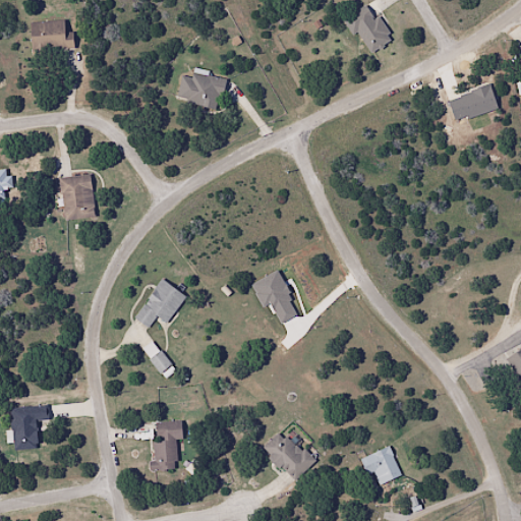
[(379,14),(373,17),(366,5),(342,18),(351,35),(357,31),(368,52),(392,40),(379,14)]
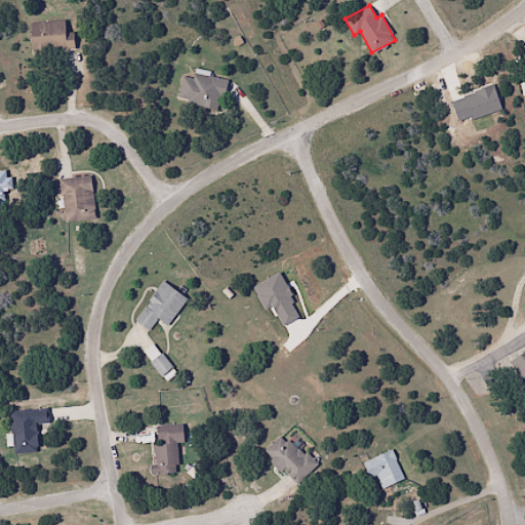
[(73,49),(72,31),(65,32),(65,21),(29,23),(30,51),(73,49)]
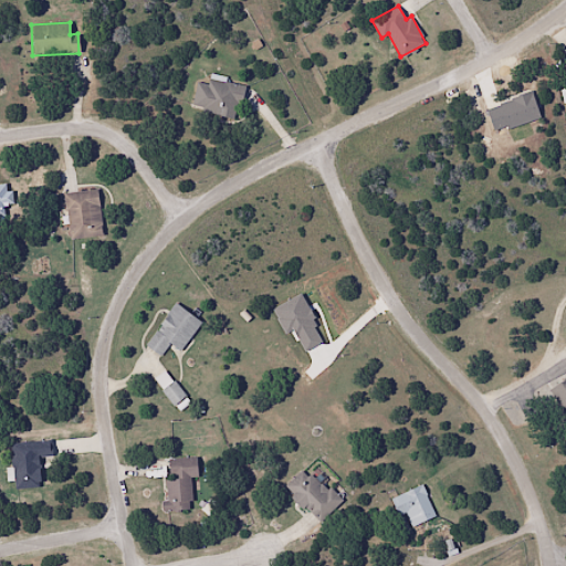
[(196,82),(190,109),(234,117),(237,103),(241,104),(244,85),(208,79),(207,84),(196,82)]
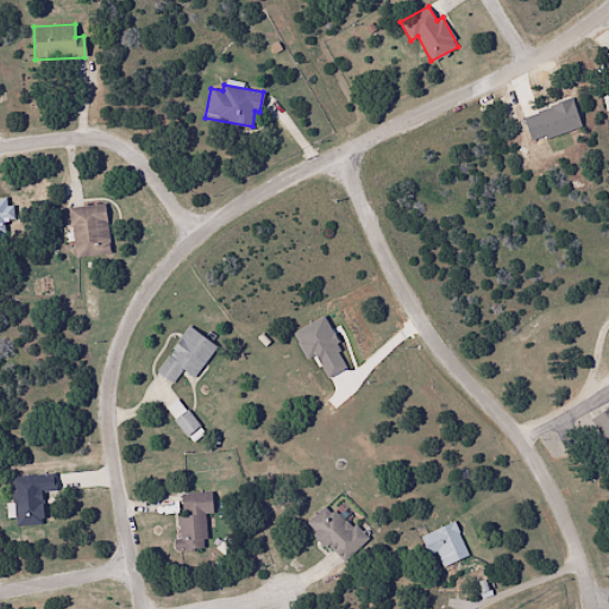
[(74,257),(110,253),(105,203),(69,207),(74,257)]
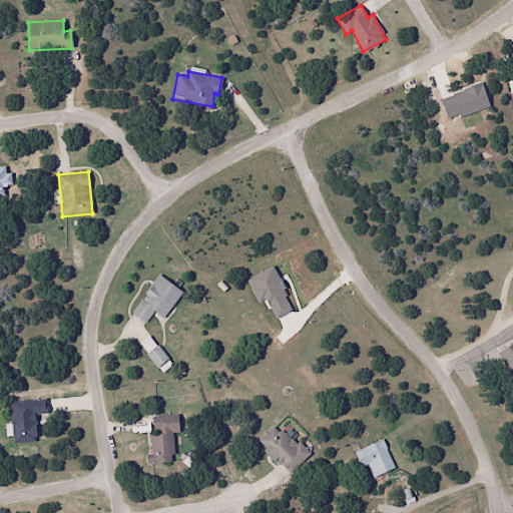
[(162,319),(182,292),(158,275),(131,313),(144,323),(153,312),(162,319)]
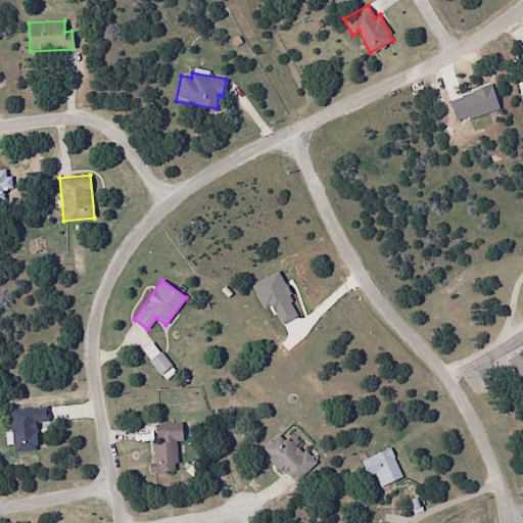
[(522,349),(507,360),(522,386),(522,349)]
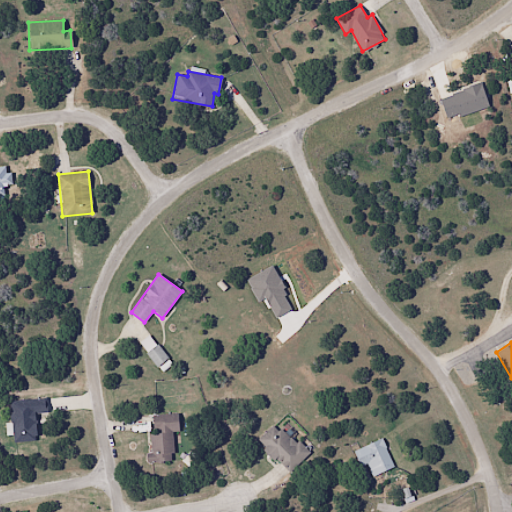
[(167,358),(155,343),(145,352),(157,367),(167,358)]
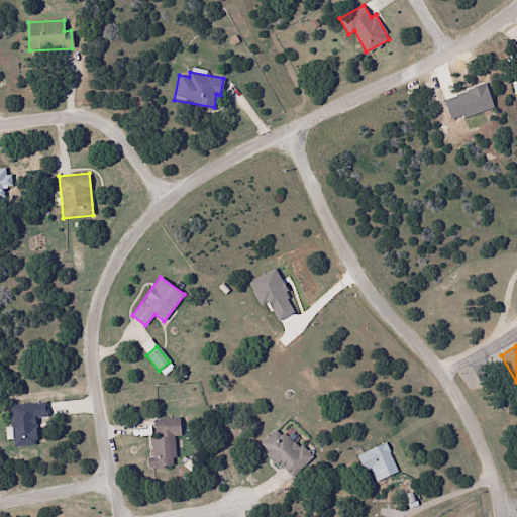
[(35,418),(46,417),(46,404),(10,405),(12,446),(36,445),(35,418)]
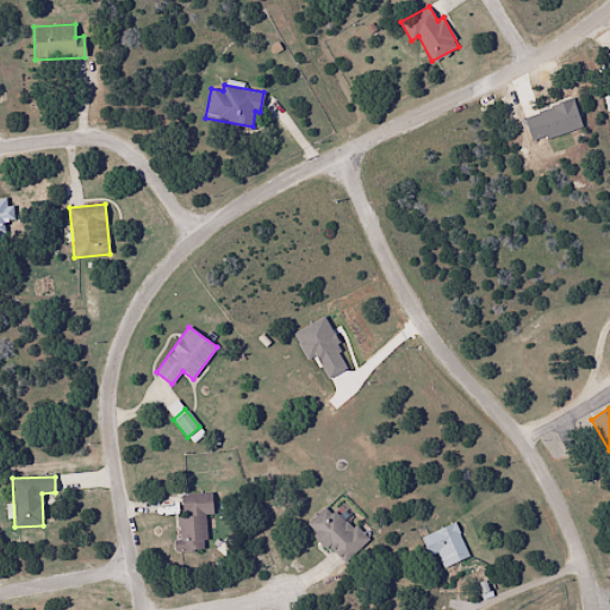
[(205,551),(204,515),(212,515),(211,493),(181,495),(184,516),(176,516),(178,552),(205,551)]
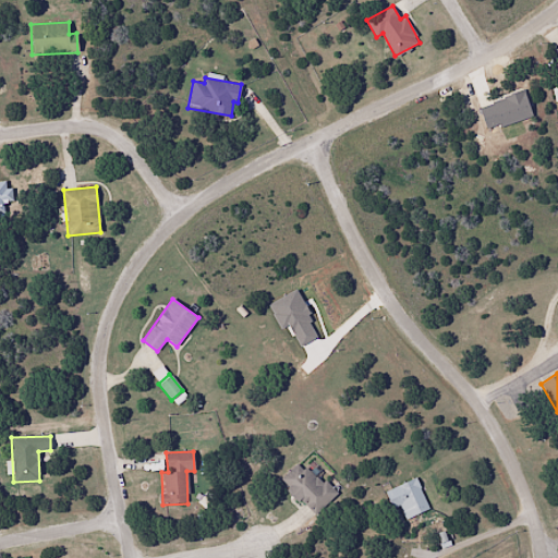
[(334,496),(300,461),(279,481),(314,516),(334,496)]
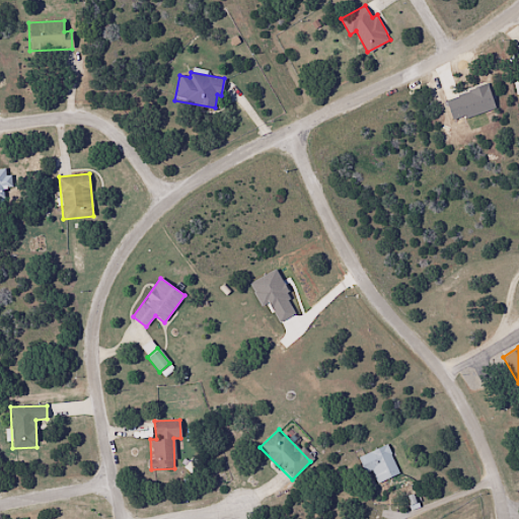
[(366,474),(371,472),(376,485),(399,473),(385,445),(358,457),(366,474)]
